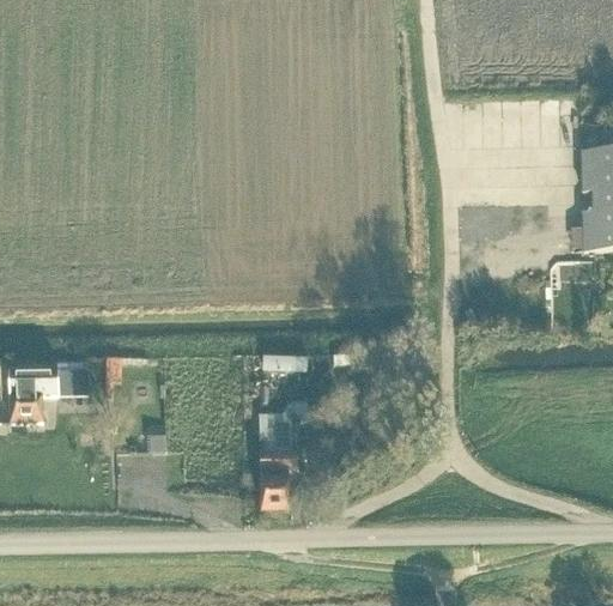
[(612,129),(599,129),(599,151),(581,151),(582,192),(590,191),(590,211),(582,210),(583,249),(612,248),(612,129)]
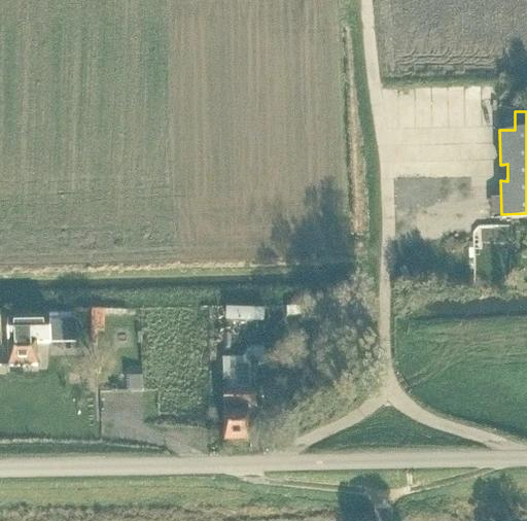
[(106,323),(106,304),(95,303),(94,323),(106,323)]
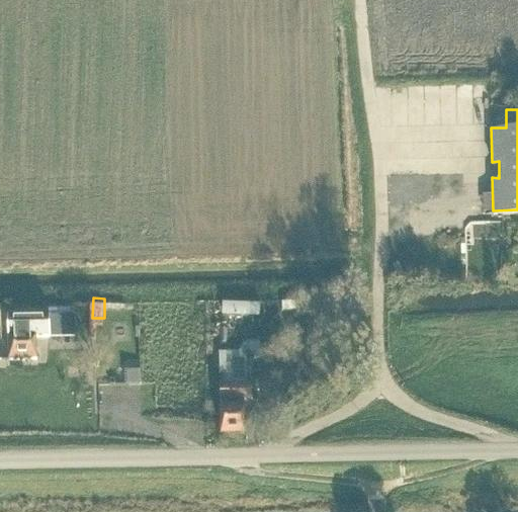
[(259,314),(260,301),(223,300),(222,312),(259,314)]
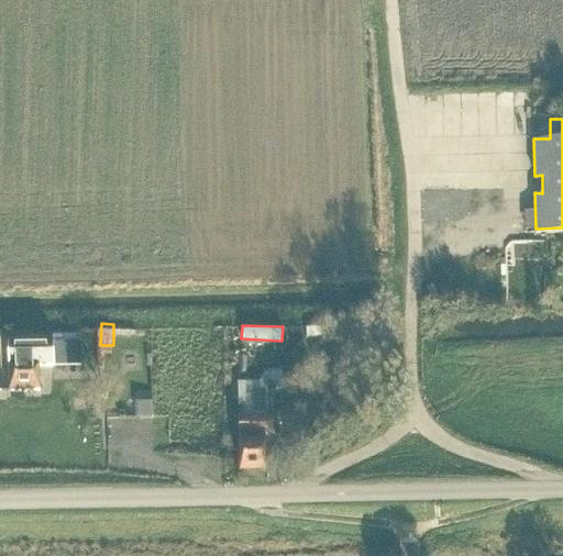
[(66,330),(66,363),(81,362),(80,338),(76,338),(76,330),(66,330)]
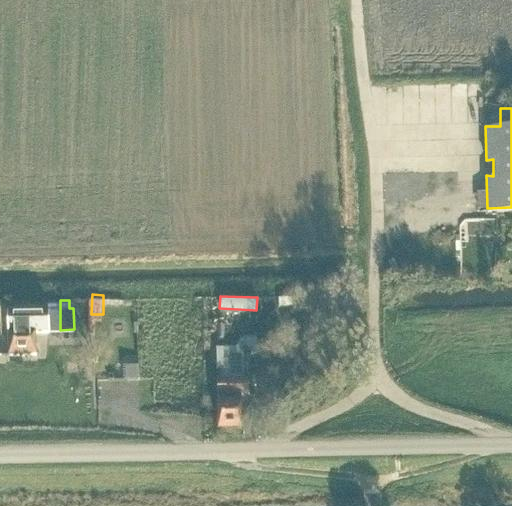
[(48,308),(7,309),(8,351),(35,351),(35,328),(48,328),(48,308)]
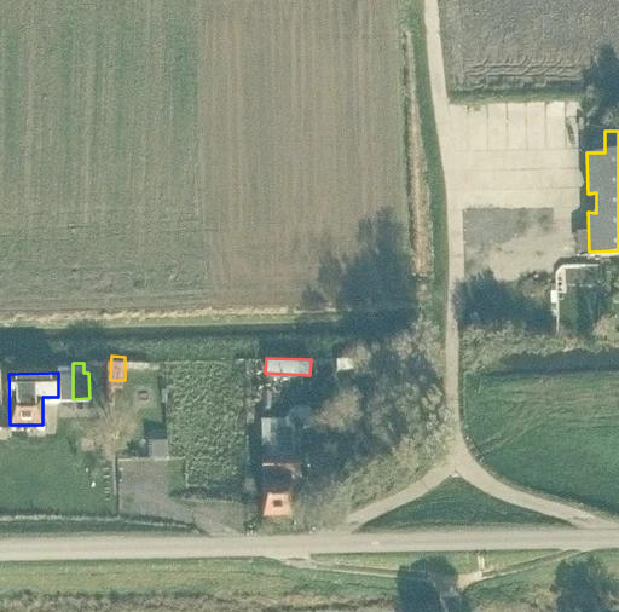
[(300,474),(299,455),(299,432),(311,432),(310,405),(290,406),(284,415),(260,416),(261,433),(261,456),(264,514),(291,513),(290,474),(300,474)]
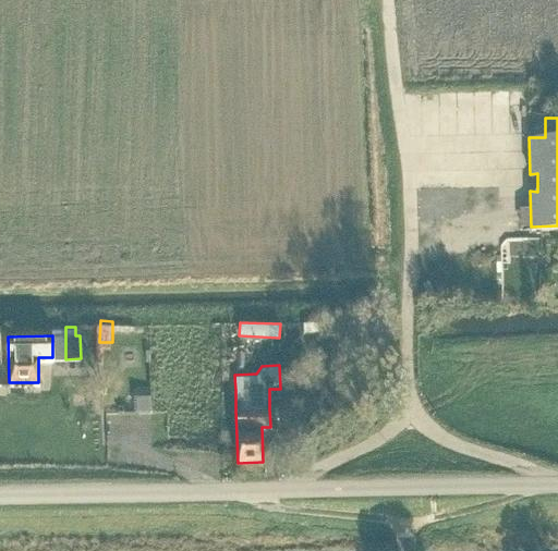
[(135,395),(136,409),(150,409),(150,394),(135,395)]
